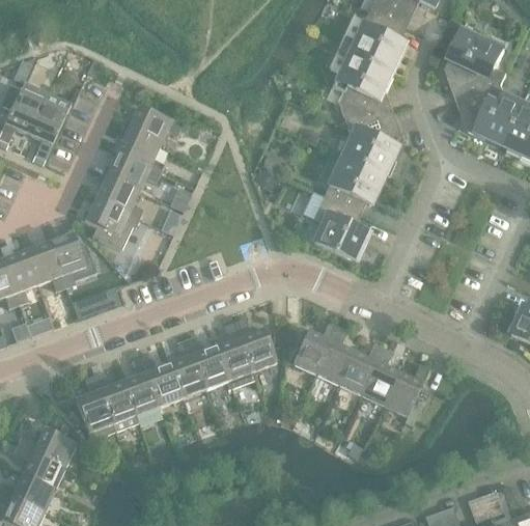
[(374,0),(369,10),(406,28),(418,0),(420,0),(436,7),(439,0),(374,0)]
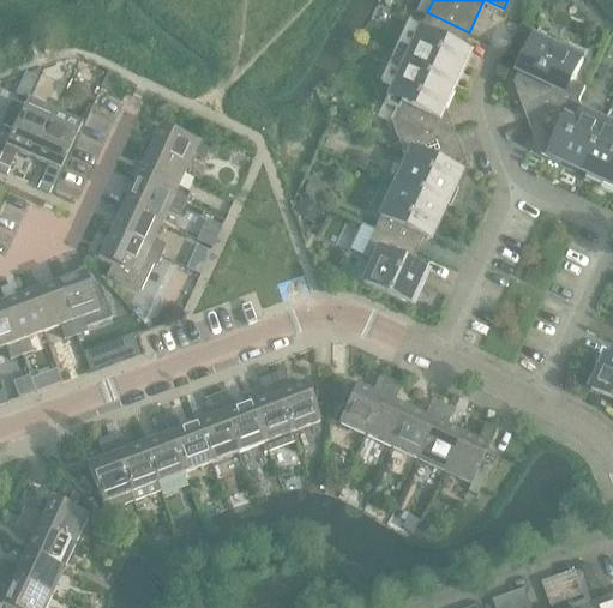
[(469,32),(427,12),(421,26),(406,60),(454,83),(469,48),(463,46),(469,32)]
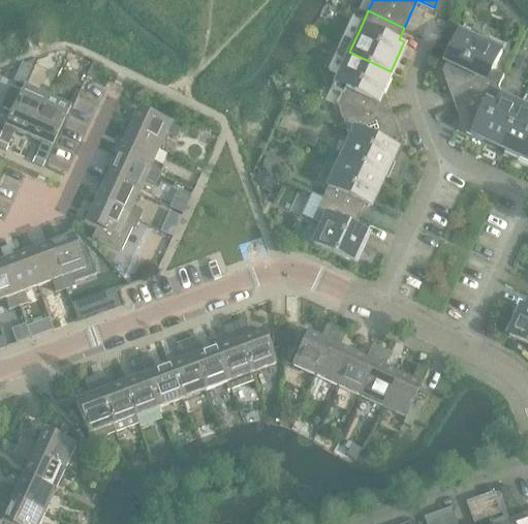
[(448,76),(457,100),(500,84),(505,72),(495,67),(503,49),(501,47),(502,42),(490,36),(488,40),(462,29),(454,48),(452,47),(446,57),(448,58),(448,59),(444,68),(447,76),(448,76)]
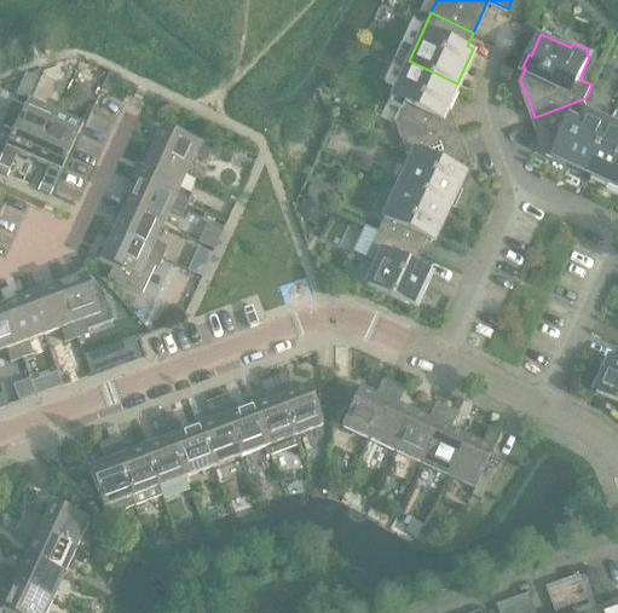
[(457,84),(409,61),(391,100),(402,105),(396,119),(406,149),(457,129),(448,104),(457,84)]
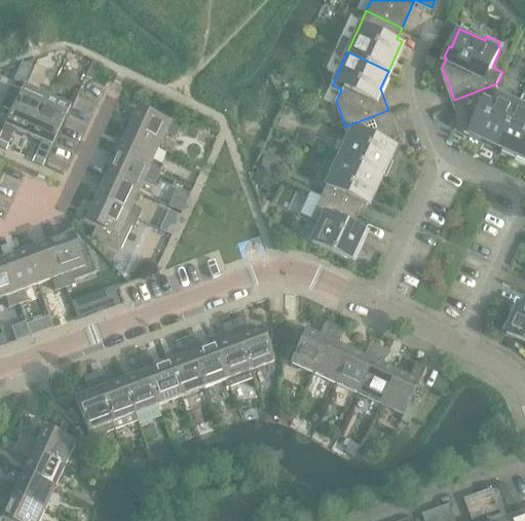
[(24,80),(20,89),(1,129),(0,132),(0,137),(8,141),(15,126),(29,133),(43,101),(47,91),(24,80)]
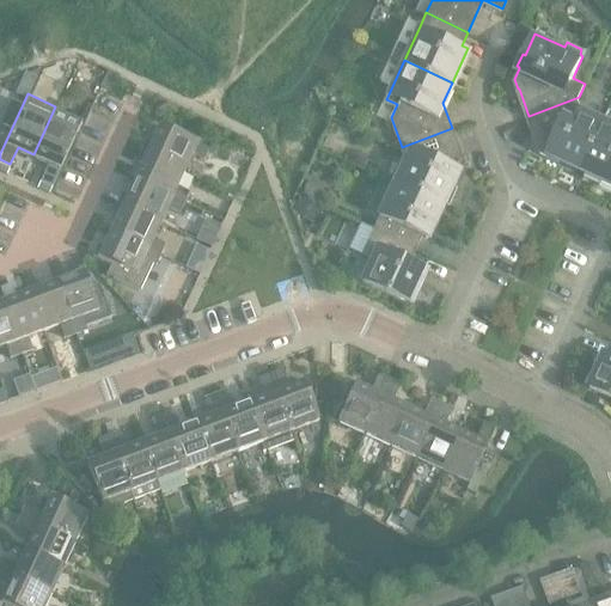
[(582,108),(579,97),(529,116),(539,146),(549,151),(549,152),(548,153),(560,159),(561,157),(582,166),(605,118),(582,108)]
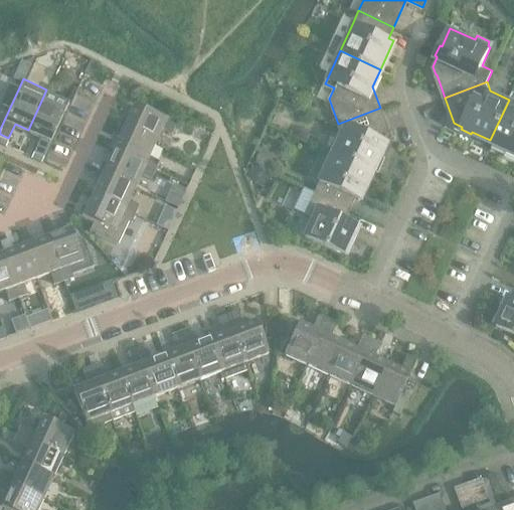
[(42,99),(28,130),(40,136),(34,150),(44,155),(65,109),(42,99)]
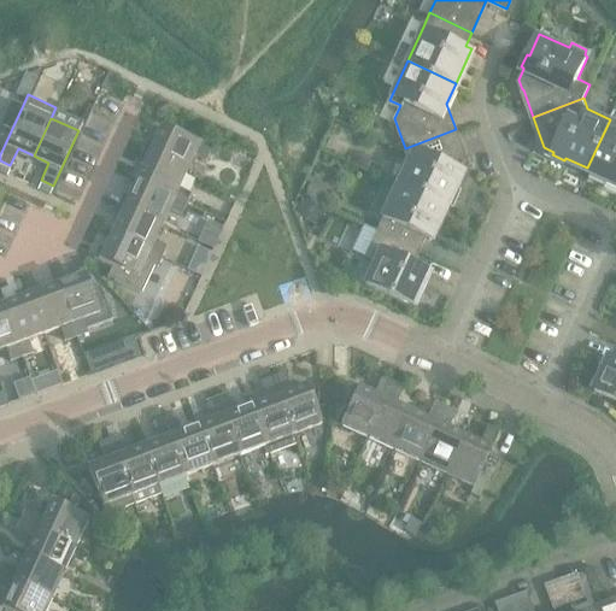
[(615,122),(610,119),(587,168),(609,177),(608,180),(615,183),(615,122)]
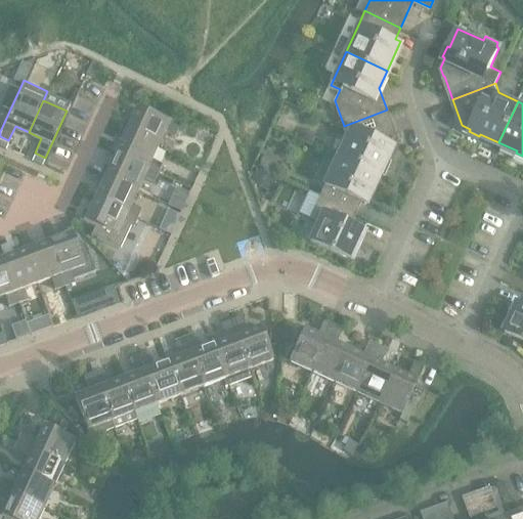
[(122,126),(159,143),(165,130),(175,135),(179,125),(137,105),(131,119),(126,117),(122,126)]
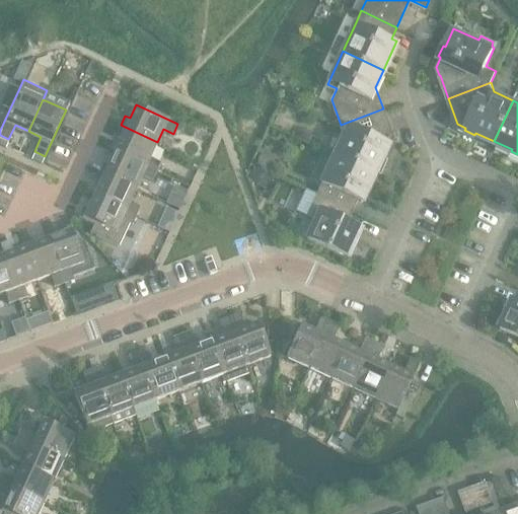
[(392,135),(383,108),(341,125),(344,133),(336,152),(376,171),(384,153),(386,154),(391,143),(389,143),(388,142),(392,135)]
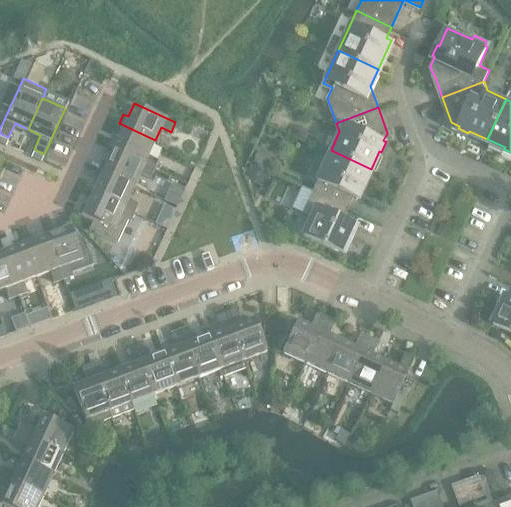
[(120,134),(114,147),(155,166),(159,157),(149,152),(155,140),(119,123),(115,132),(120,134)]
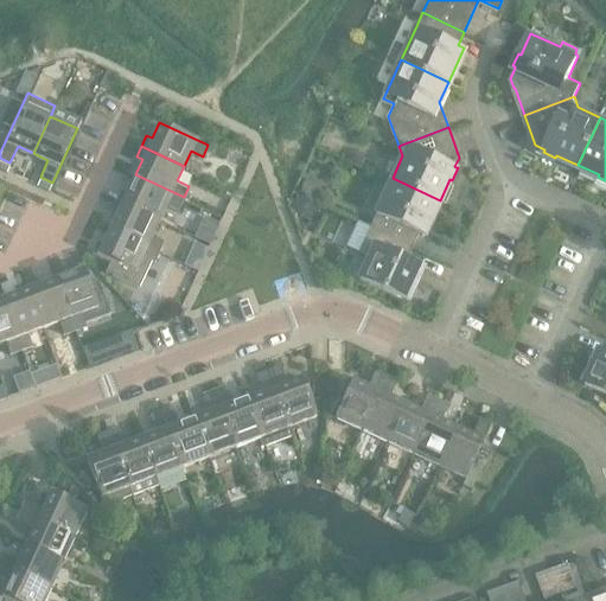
[(184,197),(135,174),(128,190),(122,187),(117,198),(159,217),(166,203),(179,209),(184,197)]
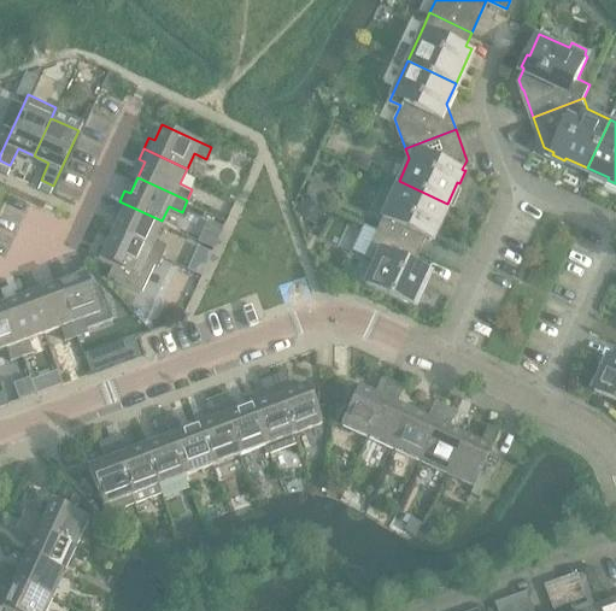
[(432,238),(447,204),(399,181),(383,215),(376,228),(418,247),(424,234),(432,238)]
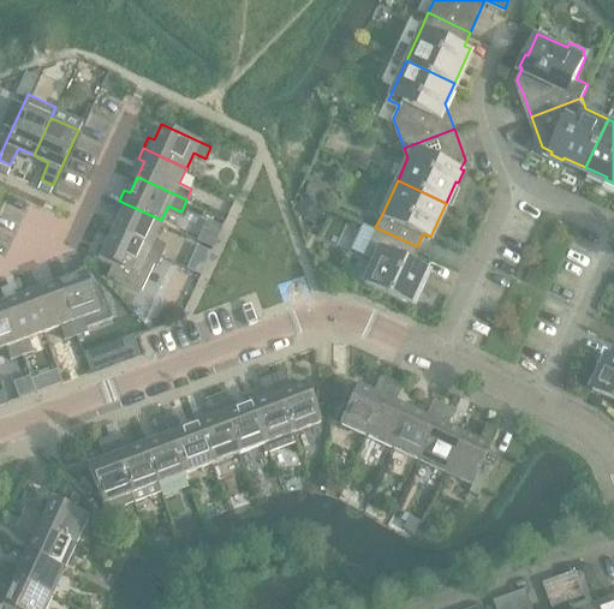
[(119,214),(112,230),(162,252),(167,242),(154,236),(161,220),(119,201),(113,212),(119,214)]
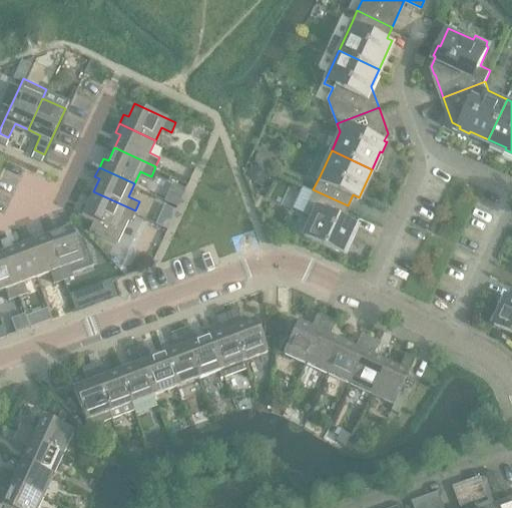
[(173,176),(168,197),(183,201),(187,179),(173,176)]
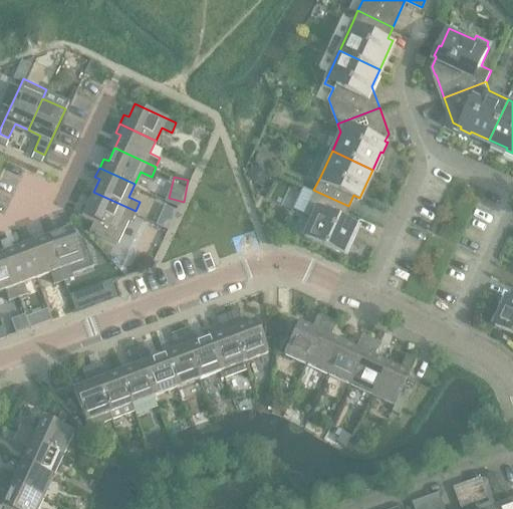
[(343,218),(348,206),(313,190),(302,185),(292,206),(313,216),(304,234),(344,253),(357,224),(343,218)]
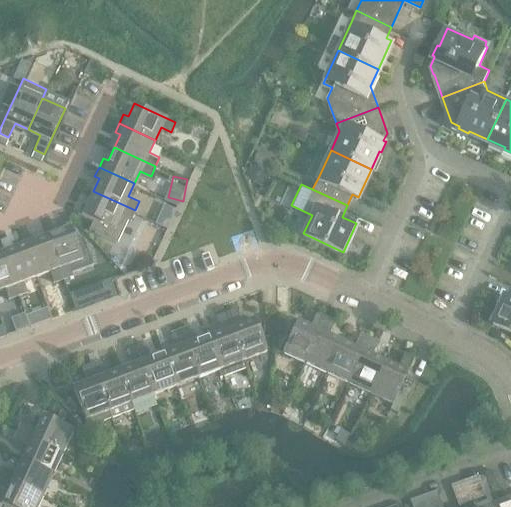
[(135,210),(93,191),(87,203),(83,201),(78,211),(93,219),(89,227),(117,240),(128,218),(131,219),(135,210)]
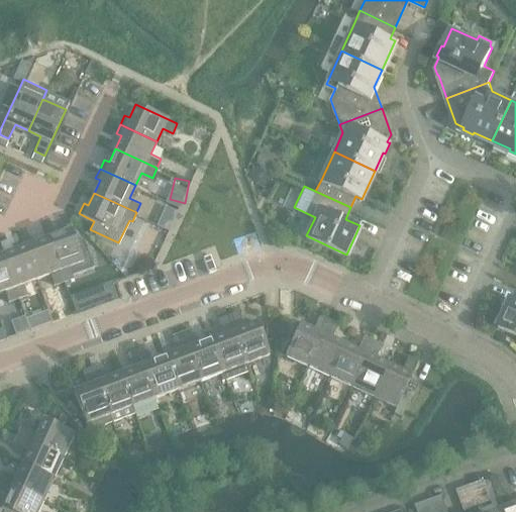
[(156,221),(151,236),(166,240),(170,225),(156,221)]
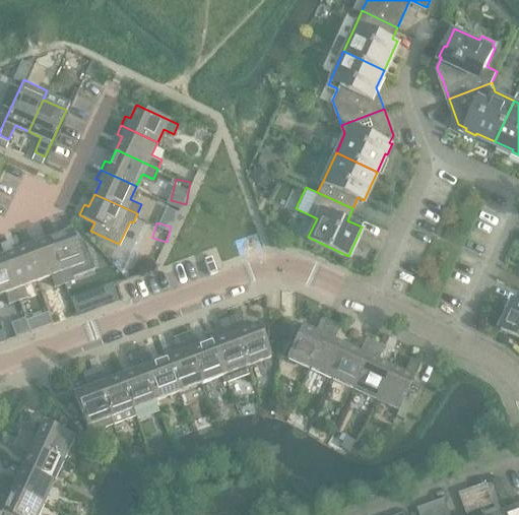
[(48,238),(64,280),(74,276),(73,274),(95,266),(84,236),(77,239),(71,223),(60,228),(62,233),(48,238)]
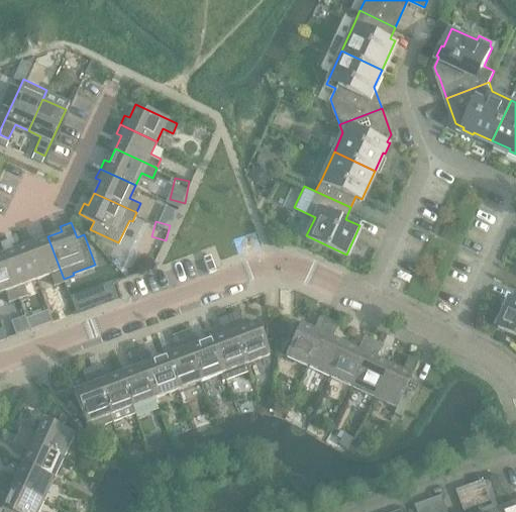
[(55,282),(64,279),(47,236),(34,241),(32,235),(23,239),(37,277),(52,272),(55,282)]
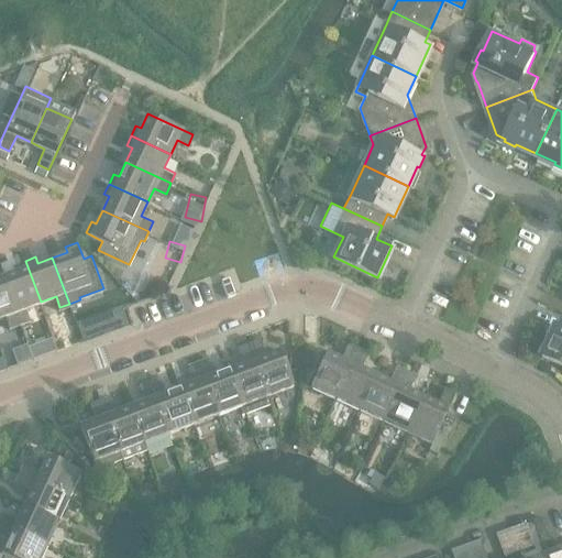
[(26,307),(41,302),(25,261),(15,264),(18,270),(2,275),(20,323),(31,318),(26,307)]
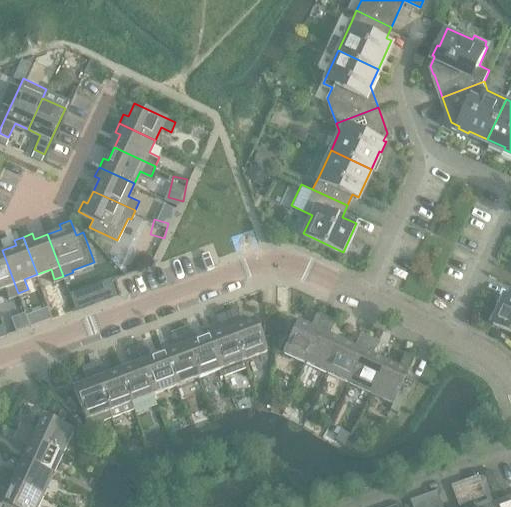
[(9,296),(18,293),(2,250),(0,251),(0,287),(6,286),(9,296)]
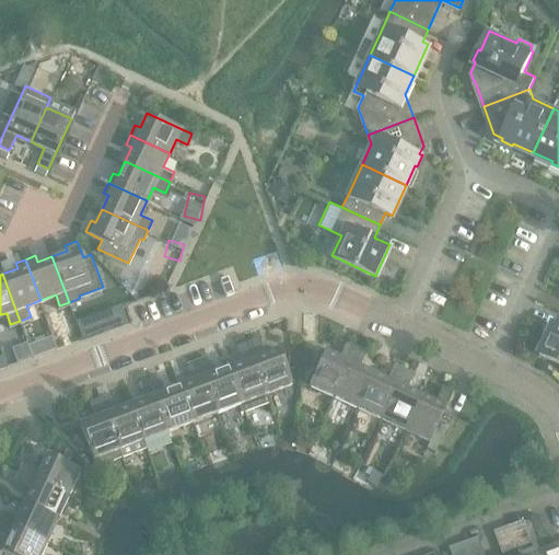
[(81,314),(88,332),(118,321),(112,303),(81,314)]
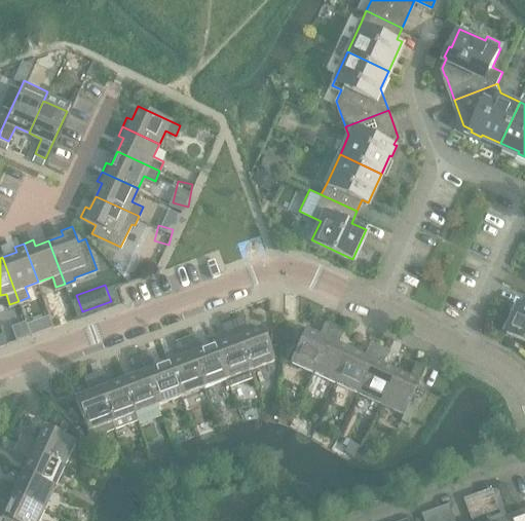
[(524,302),(521,301),(508,331),(524,338),(524,302)]
